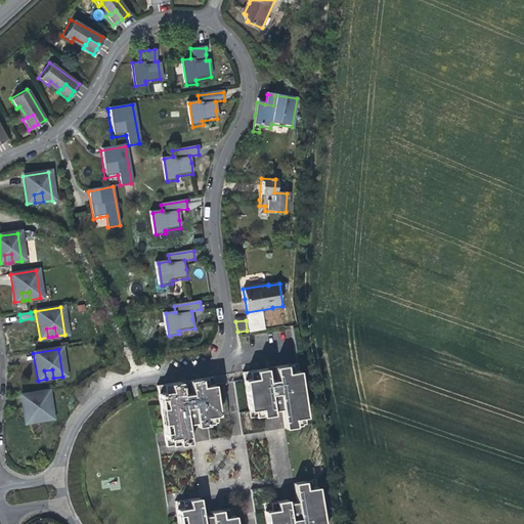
[(299,364),(275,367),(271,373),(272,376),(257,378),(256,370),(243,373),(250,419),(273,415),(273,411),(281,410),(285,429),(308,426),(299,364)]
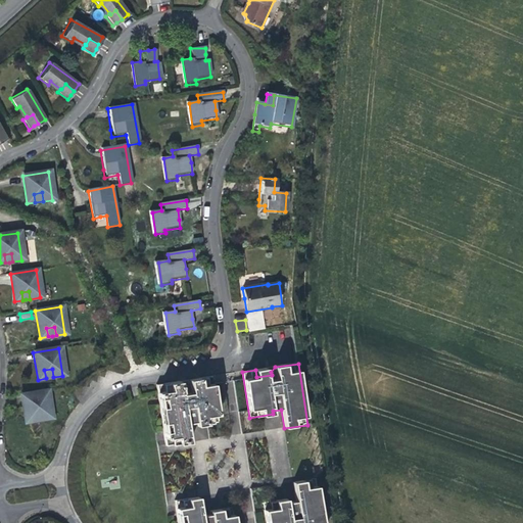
[(266,369),(255,370),(256,377),(272,375),(271,372),(275,367),(266,369)]
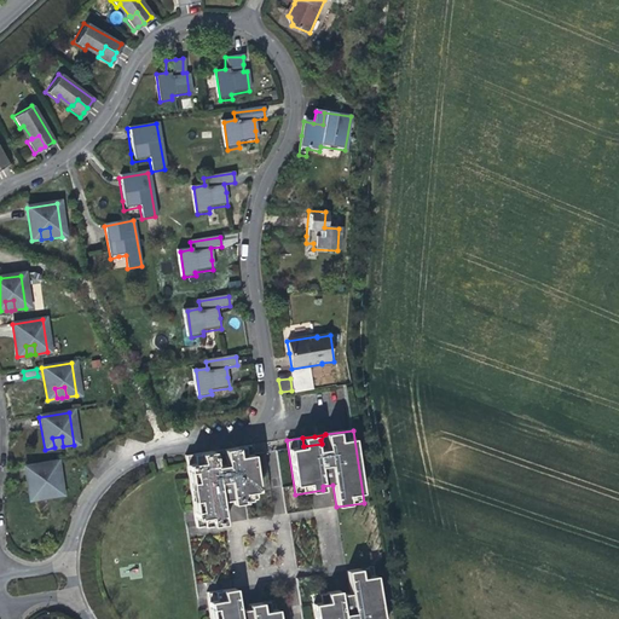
[(52,438),(55,447),(61,447),(63,446),(62,437),(52,438)]
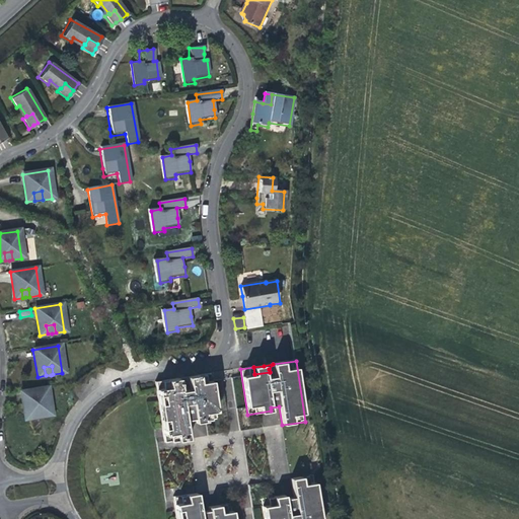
[(183,381),(178,378),(156,381),(164,442),(188,439),(184,420),(194,419),(195,422),(217,419),(211,373),(198,375),(199,382),(184,384),(183,381)]
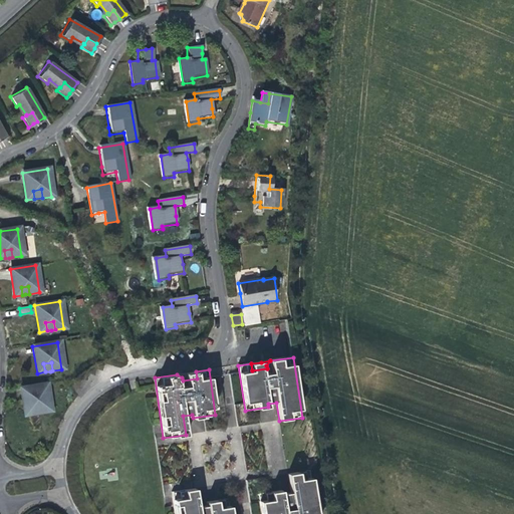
[(197,378),(196,371),(190,372),(177,374),(182,377),(183,380),(197,378)]
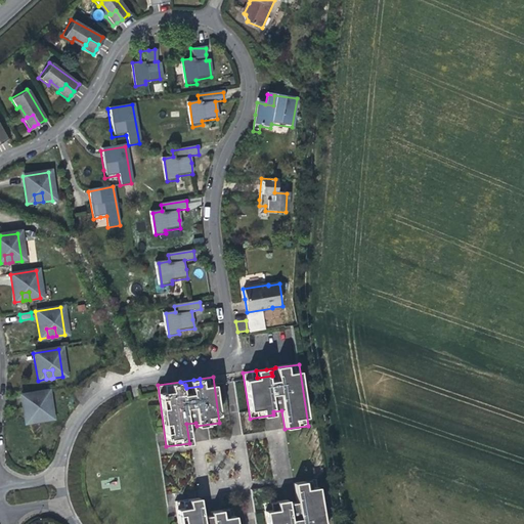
[(39,412),(40,421),(49,420),(45,392),(19,396),(24,424),(32,422),(31,415),(39,412)]
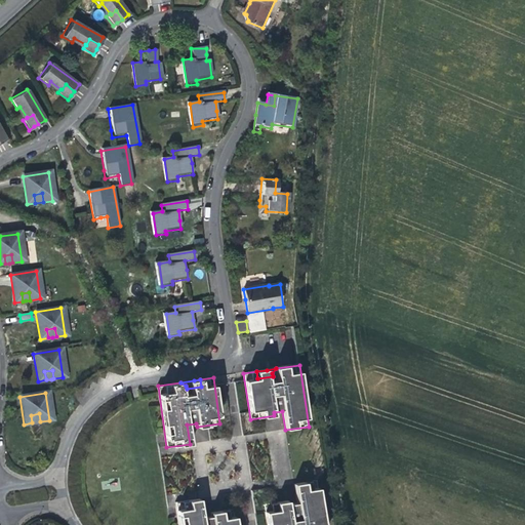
[(31,415),(32,422),(37,422),(40,421),(39,413),(31,415)]
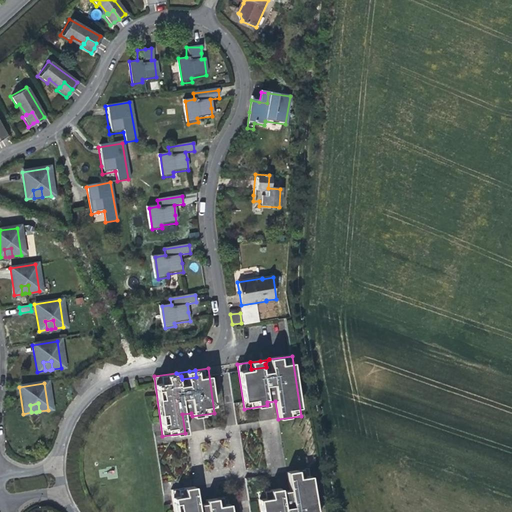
[(259,511),(315,511),(309,467),(286,471),(289,489),(280,491),(279,487),(256,490),(259,511)]
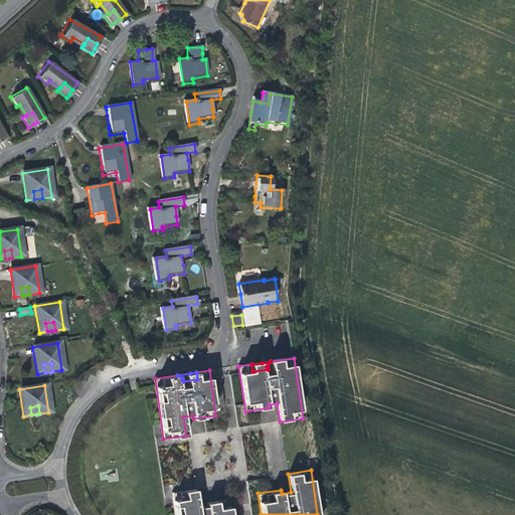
[(174,514),(230,514),(228,498),(205,502),(205,505),(196,506),(194,488),(171,492),(174,514)]
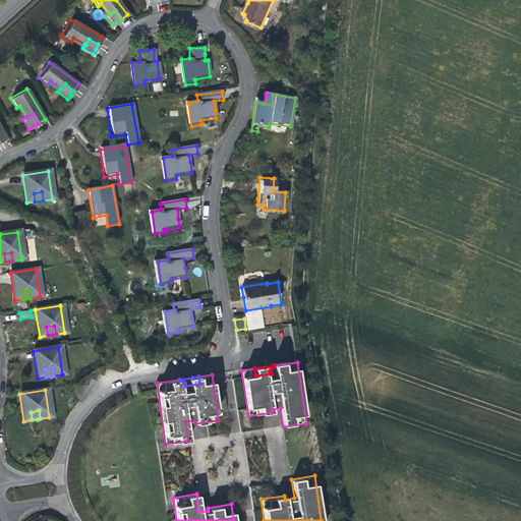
All buildings are outlined.
